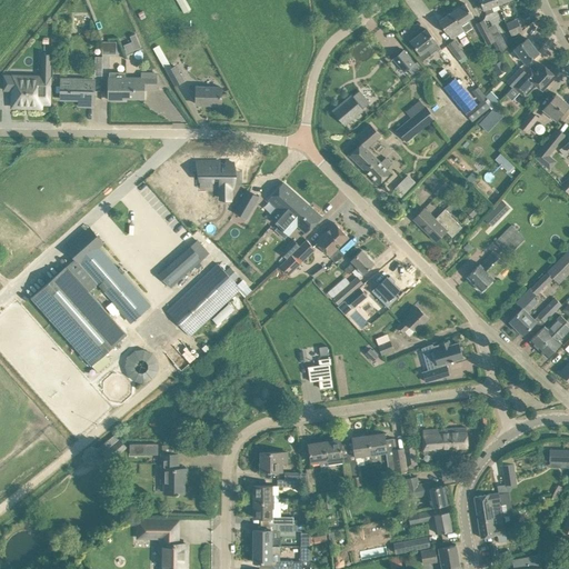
[(491,6),(498,3),(496,0),(479,0),(483,9),(485,9),(487,15),(493,11),(491,6)]
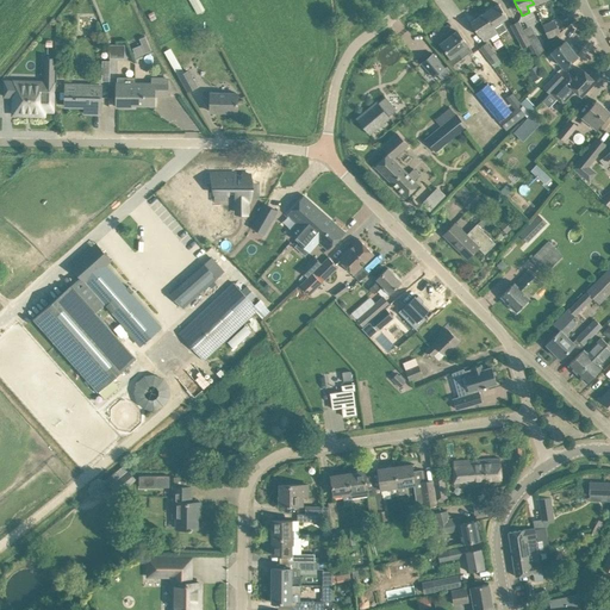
[(506,30),(500,22),(508,17),(498,4),(484,13),(493,26),(499,35),(506,30)]
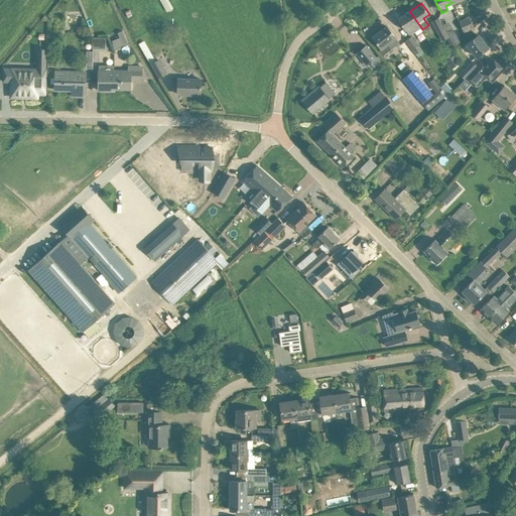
[(405,30),(417,22),(409,11),(397,19),(405,30)]
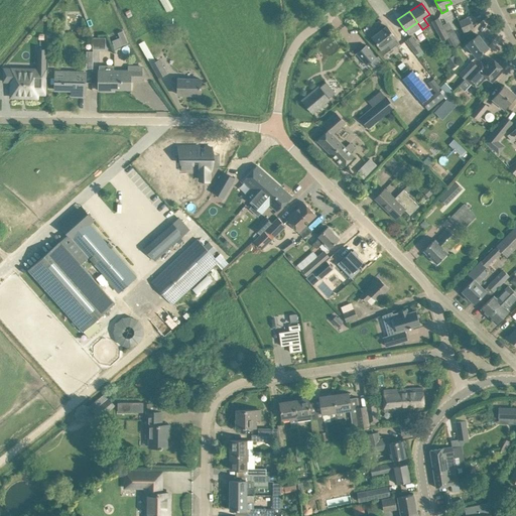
[(66,15),(66,22),(74,22),(74,24),(80,24),(81,15),(66,15)]
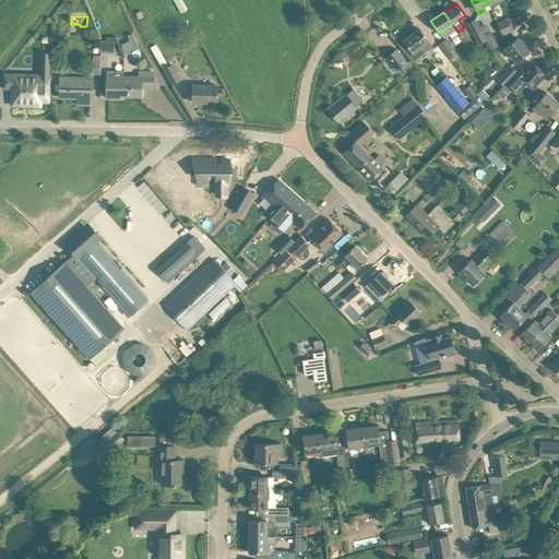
[(509,18),(497,23),(502,35),(514,31),(509,18)]
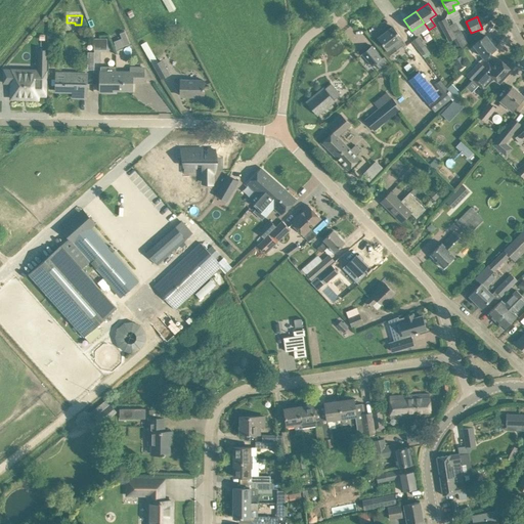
[(463,48),(457,39),(453,32),(445,17),(438,22),(449,42),(454,40),(456,45),(459,50),(462,48),(463,48)]
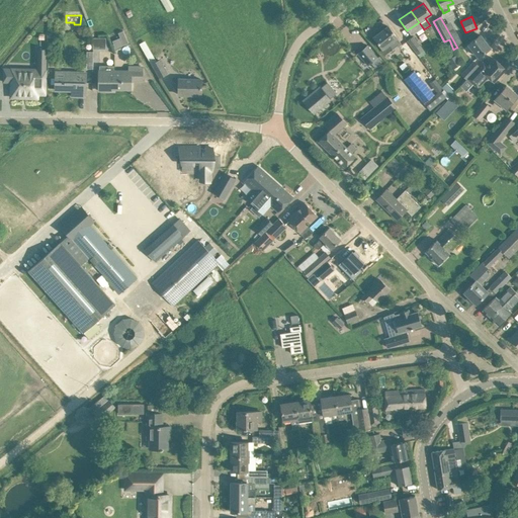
[(401,42),(397,38),(389,26),(373,37),(382,49),(390,44),(393,49),(401,42)]
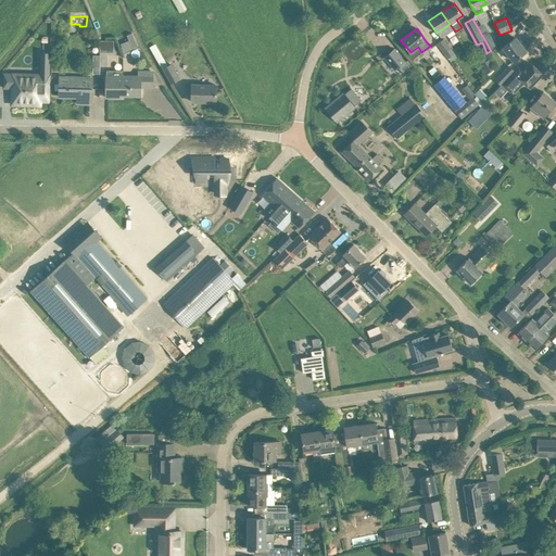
[(488,29),(481,34),(485,41),(491,51),(496,45),(488,29)]
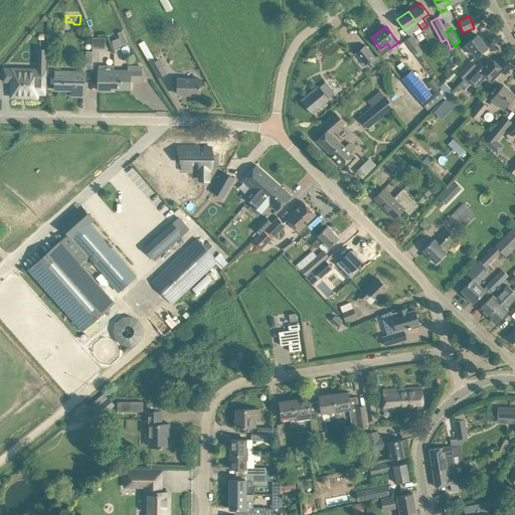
[(118,32),(123,44),(129,41),(124,29),(118,32)]
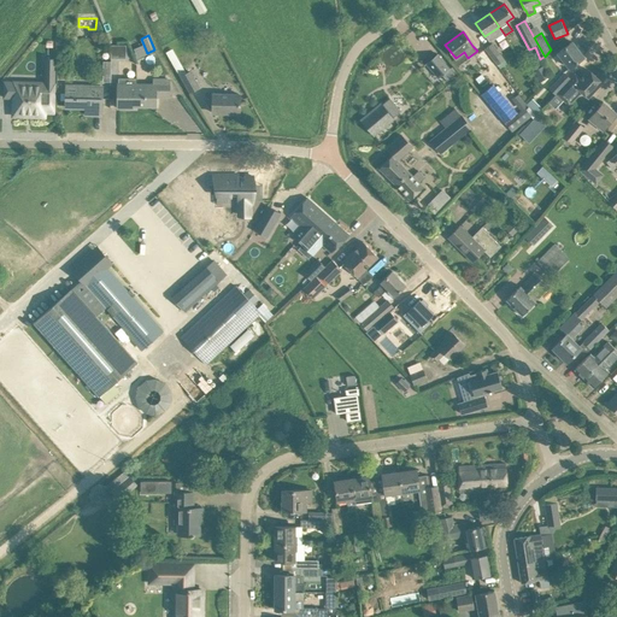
[(569,68),(574,64),(583,57),(571,41),(557,53),(569,68)]
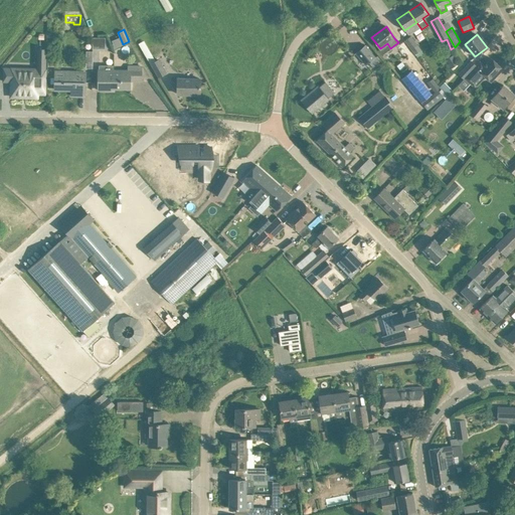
[(93,36),(93,48),(107,48),(107,36),(93,36)]
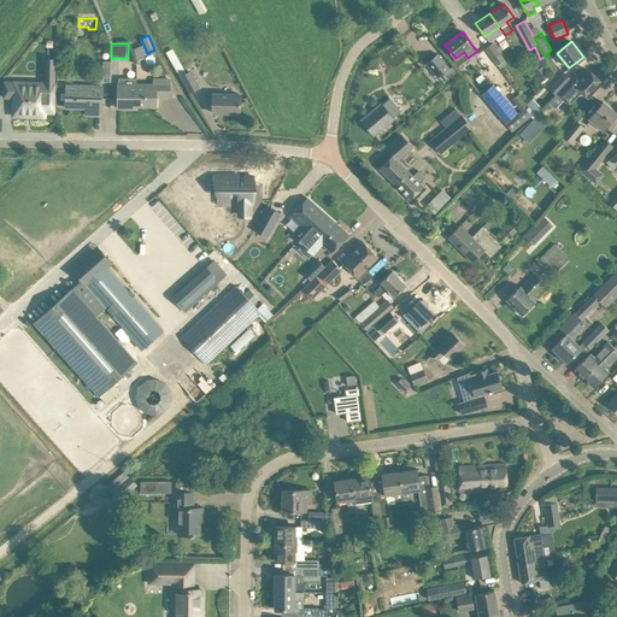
[(505,59),(493,43),(486,48),(498,65),(505,59)]
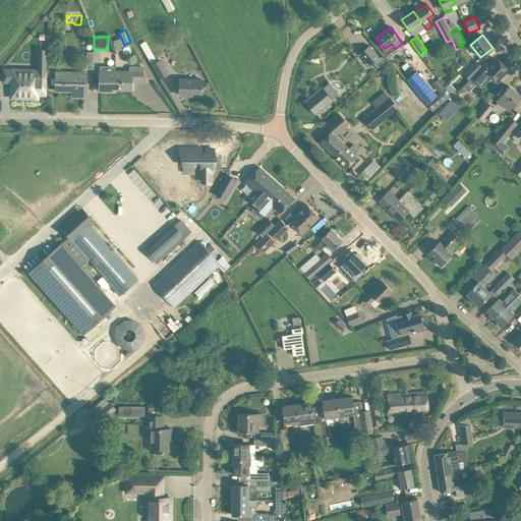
[(168,73),(161,59),(158,61),(146,41),(140,44),(152,65),(154,64),(161,77),(168,73)]
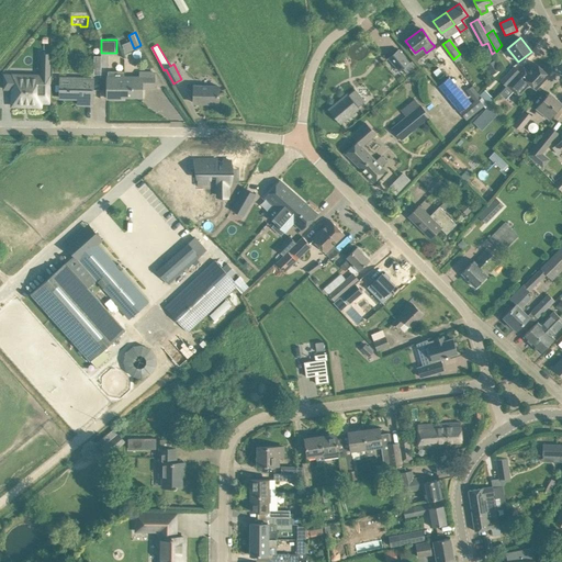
[(456,65),(452,60),(441,44),(433,51),(448,70),(456,65)]
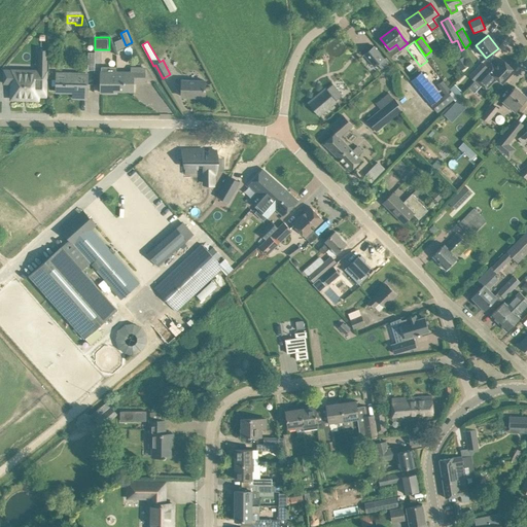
[(374,46),(363,54),(375,67),(375,66),(377,64),(381,69),(390,62),(386,57),(384,59),(374,46)]
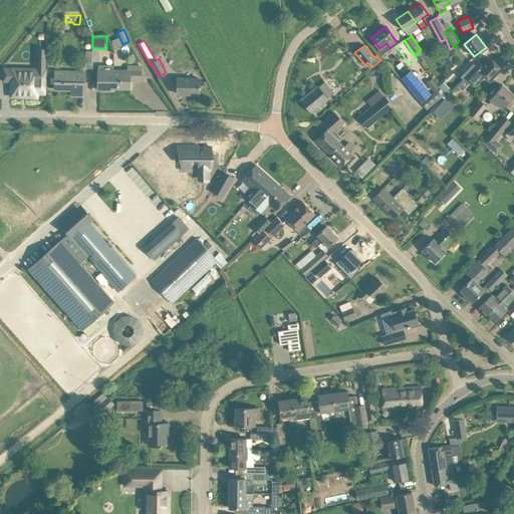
[(453,57),(446,61),(451,67),(457,63),(453,57)]
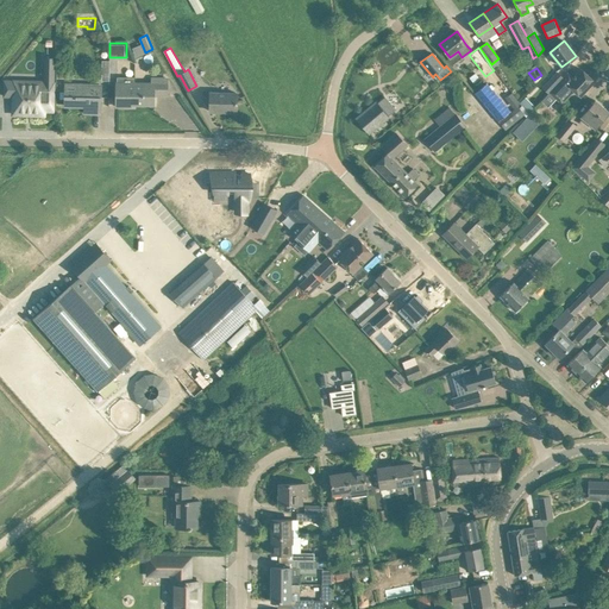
[(566,75),(563,77),(548,94),(541,101),(548,108),(557,99),(560,102),(572,89),(579,96),(594,81),(581,69),(572,77),(567,73),(566,75)]
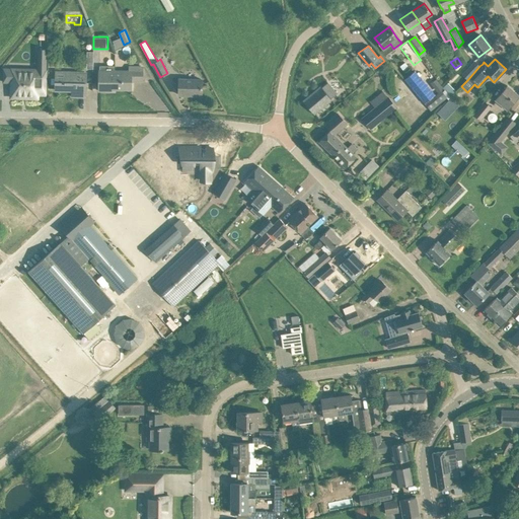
[(467,80),(479,66),(475,61),(462,75),(467,80)]
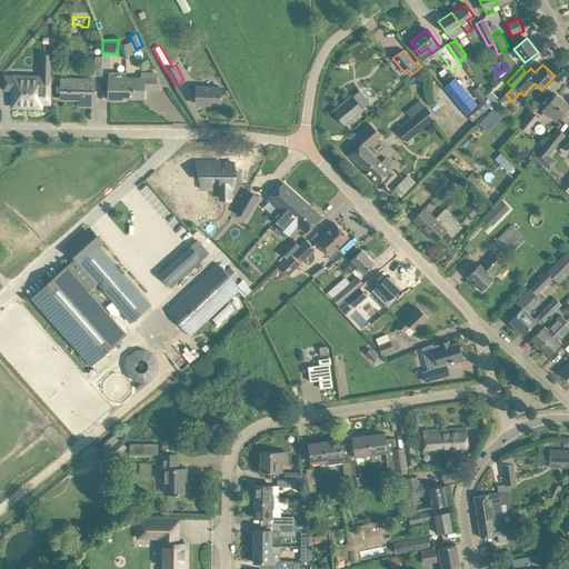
[(3,76),(3,90),(12,90),(12,107),(41,108),(41,103),(49,103),(50,77),(50,70),(41,69),(41,77),(13,76),(3,76)]
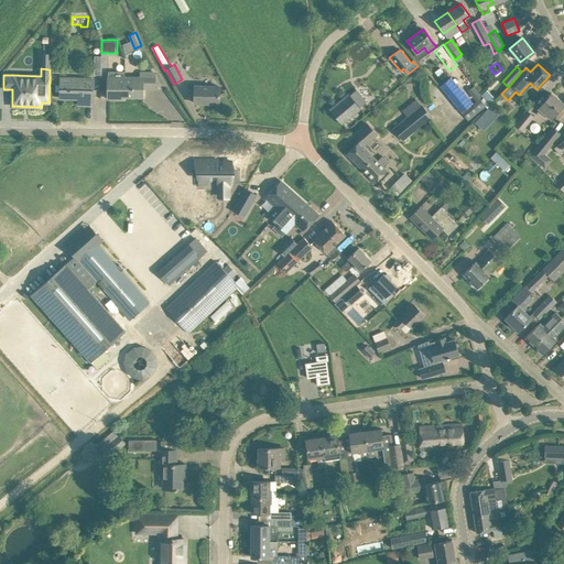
[(108,77),(108,88),(108,99),(121,99),(121,97),(142,97),(142,88),(154,88),(154,73),(140,73),(140,77),(125,77),(125,72),(108,72),(108,77)]
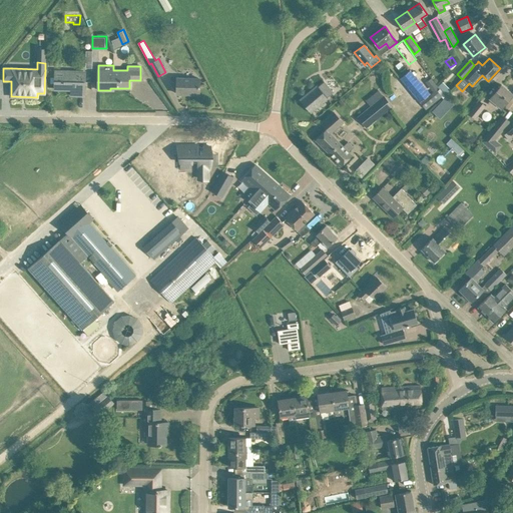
[(430,93),(411,70),(400,78),(420,102),(430,93)]
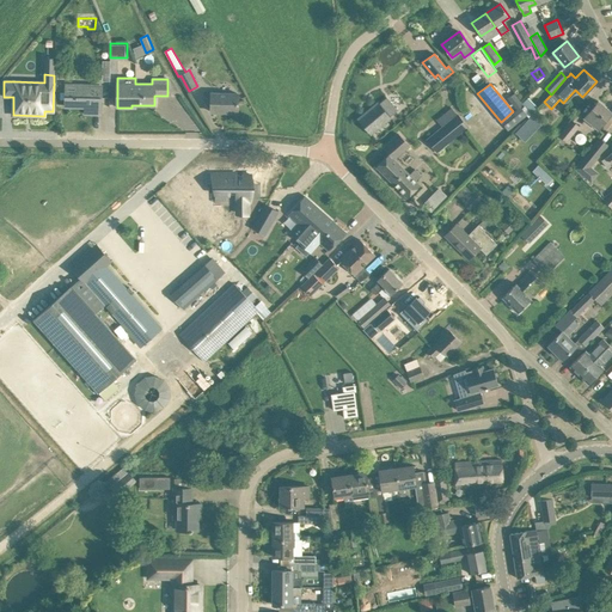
[(101,114),(101,102),(102,86),(66,85),(65,106),(93,106),(92,114),(101,114)]
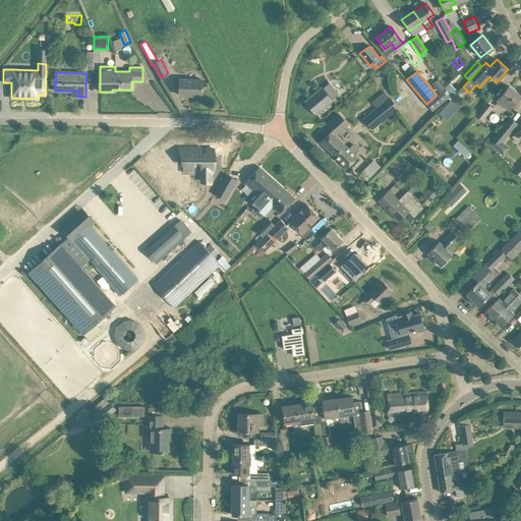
[(201,96),(203,85),(203,79),(179,79),(179,95),(201,96)]
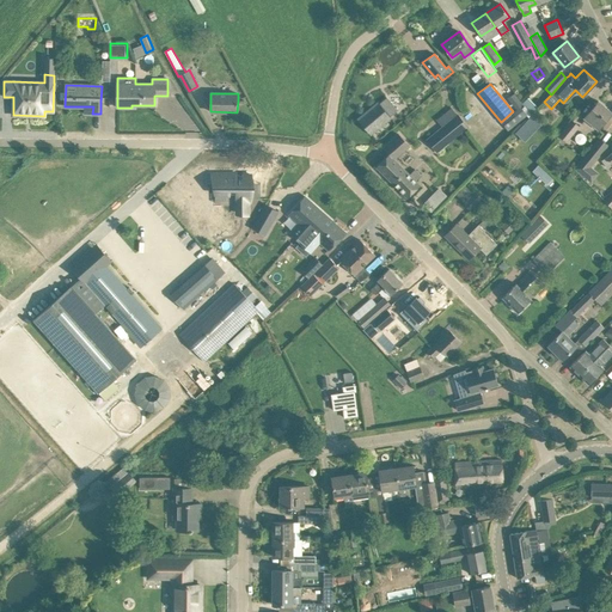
[(378,103),(357,120),(371,134),(378,128),(375,126),(381,122),(383,123),(391,117),(390,116),(397,110),(386,97),(379,103),(378,103)]
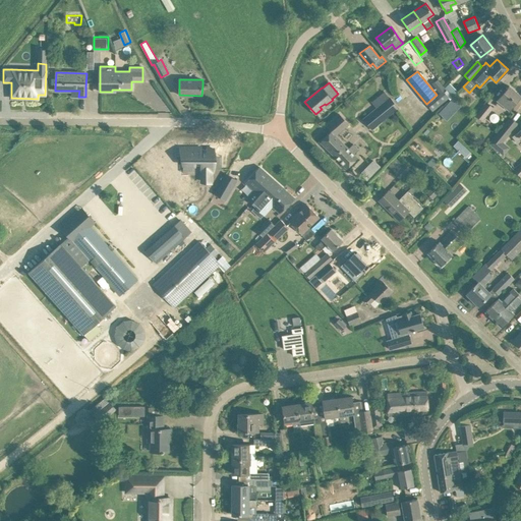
[(447,92),(453,98),(458,92),(450,82),(445,89),(447,92)]
